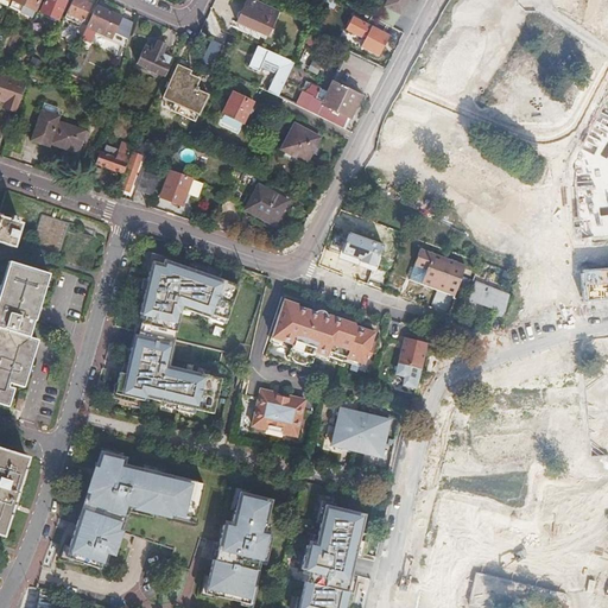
[(12,0),(10,6),(32,17),(39,0),(12,0)]
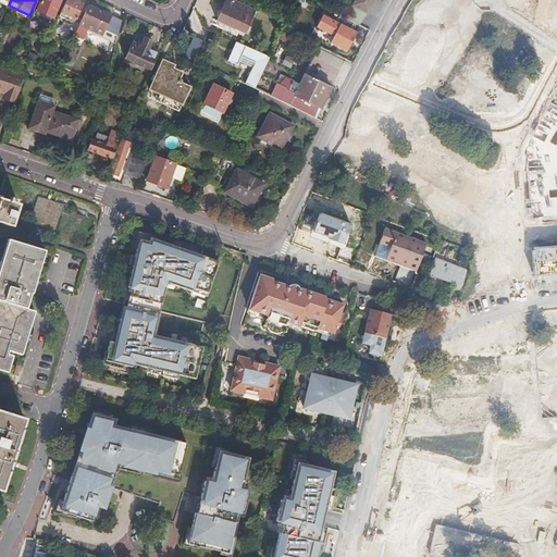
[(41,0),(37,10),(53,17),(61,1),(58,0),(41,0)]
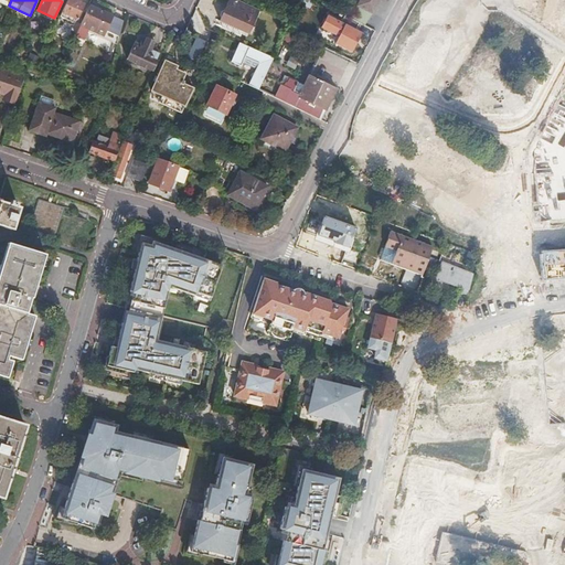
[(84,4),(74,0),(67,0),(61,17),(75,23),(84,4)]
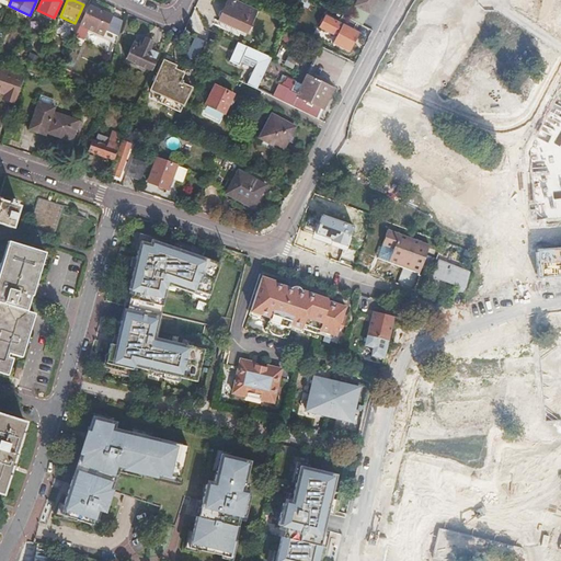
[(217,24),(244,38),(258,11),(233,0),(228,0),(221,15),(218,15),(216,21),(218,22),(217,24)]
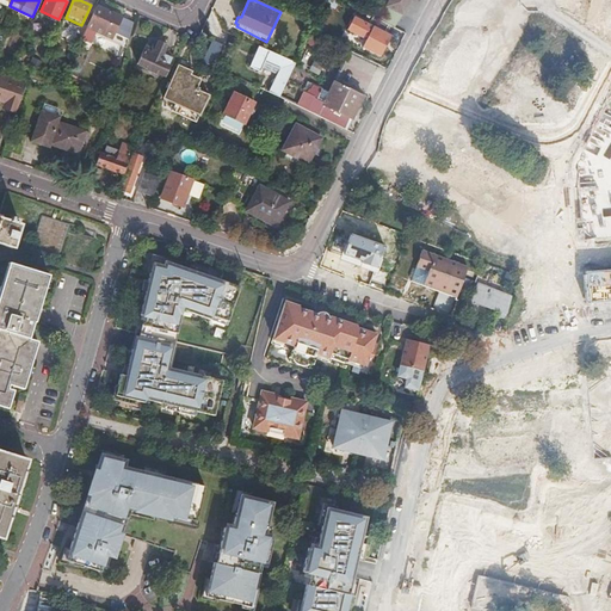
[(320,0),(310,19),(316,22),(327,0),(326,0),(320,0)]
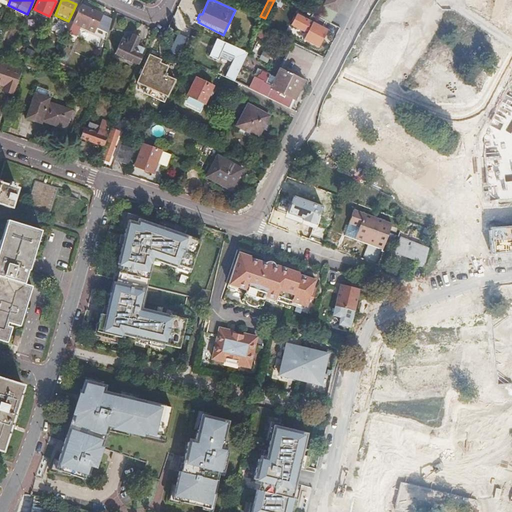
[(326,0),(324,4),(325,5),(320,15),(331,21),(336,11),(338,12),(343,0),(326,0)]
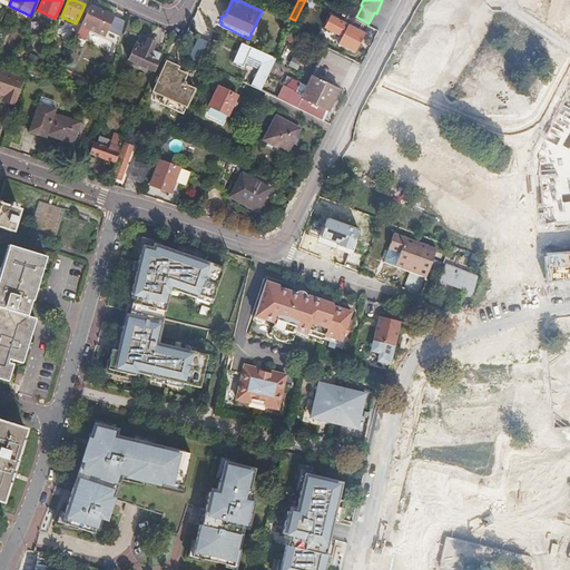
[(120,38),(126,21),(115,16),(91,5),(77,36),(85,40),(90,29),(106,37),(108,32),(120,38)]
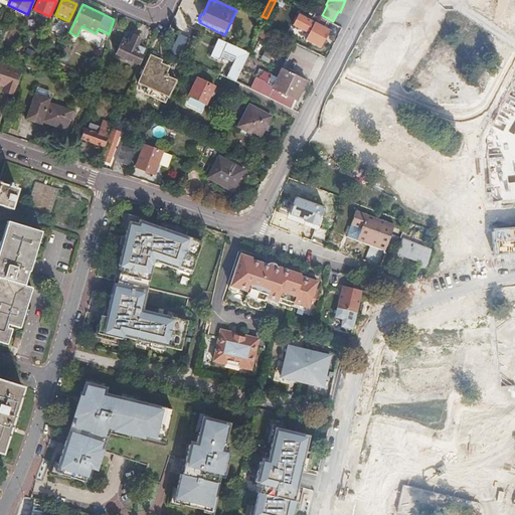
[(306,39),(321,47),(330,30),(324,27),(328,20),(315,13),(311,20),(299,13),(293,25),(309,33),(306,39)]
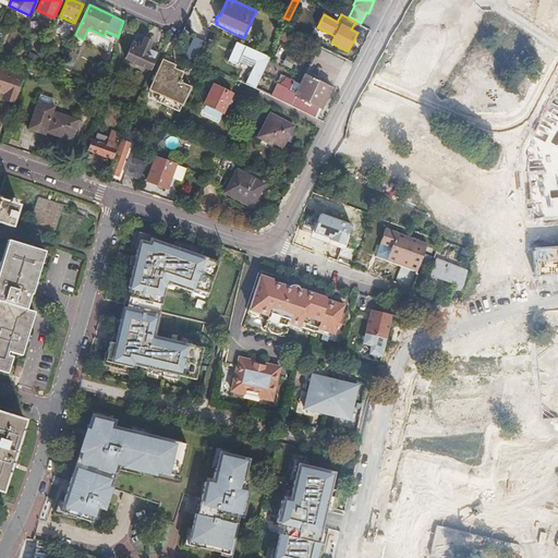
[(185,57),(195,61),(205,40),(195,36),(185,57)]
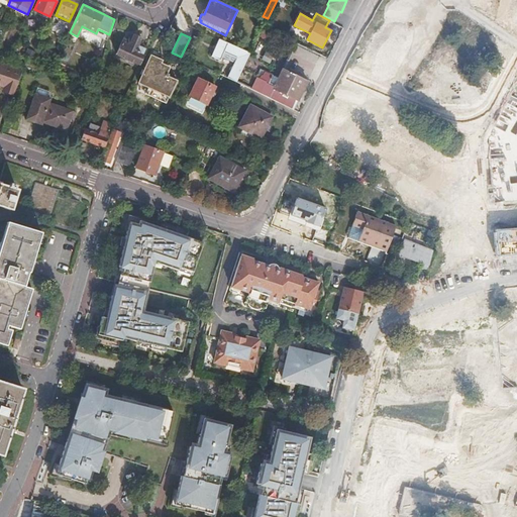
[(116,53),(139,65),(147,47),(138,43),(142,37),(134,34),(130,42),(123,39),(116,53)]
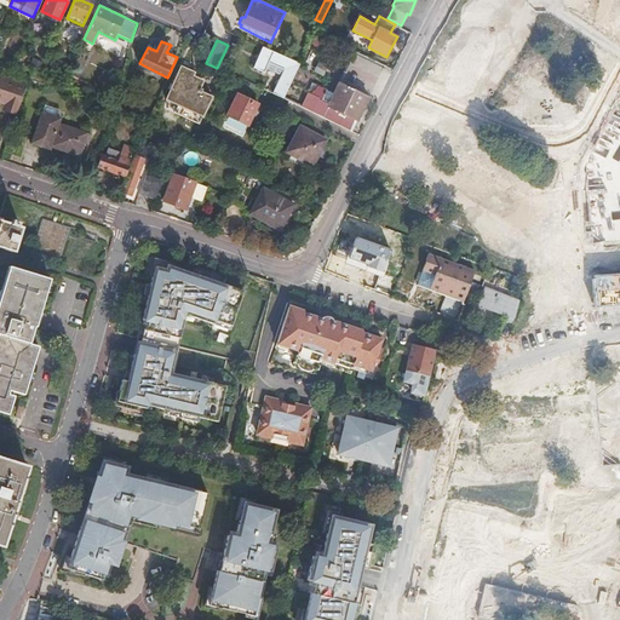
[(281,75),(273,92),(283,97),(300,63),(262,46),(253,67),(265,73),(267,68),(281,75)]
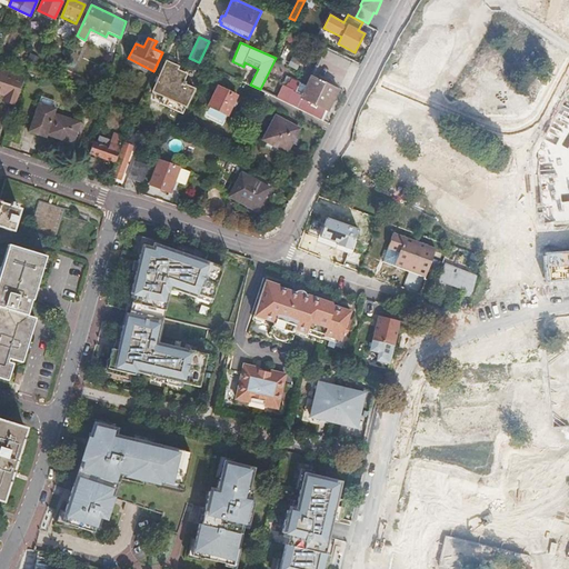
[(300,70),(338,89),(339,89),(349,68),(336,61),(332,69),(282,45),(276,58),(300,70)]
